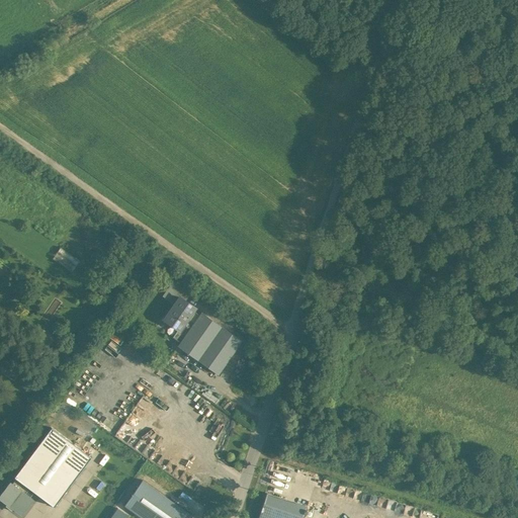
[(80,261),(61,248),(53,258),(72,272),(80,261)]
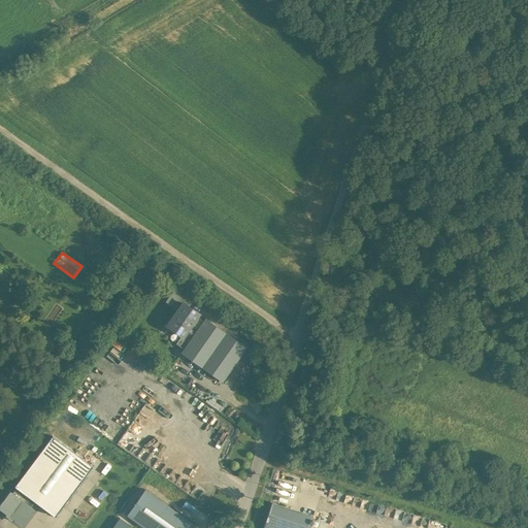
[(192,299),(176,289),(168,300),(179,307),(184,302),(188,305),(192,299)]
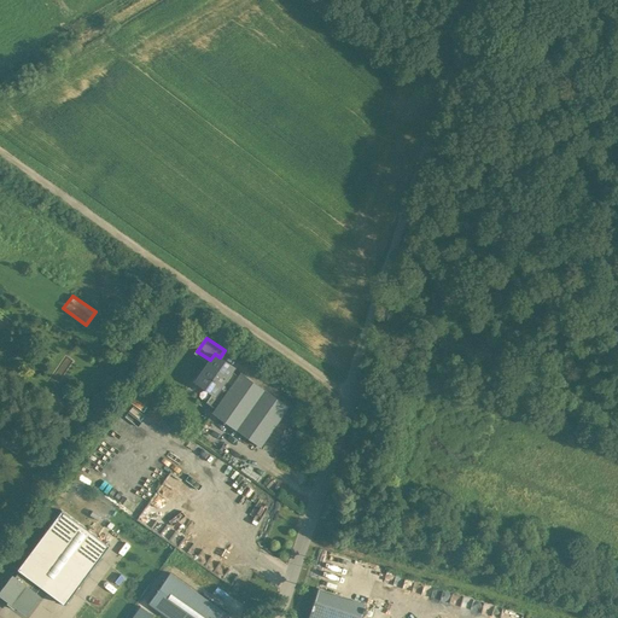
[(210,360),(196,380),(213,392),(207,402),(215,408),(238,375),(229,371),(233,366),(220,357),(215,354),(210,360)]
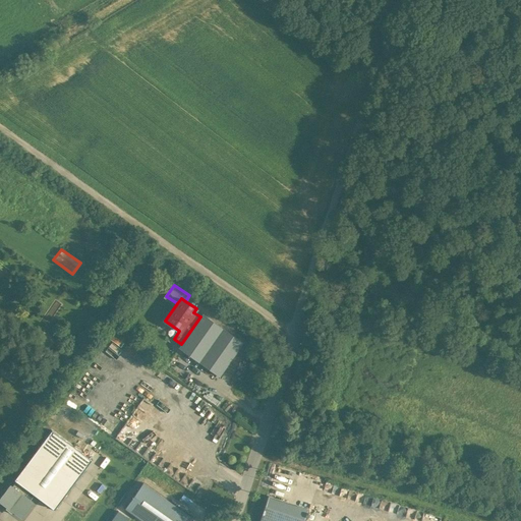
[(243,342),(203,313),(200,316),(181,344),(178,348),(219,377),(243,342)]
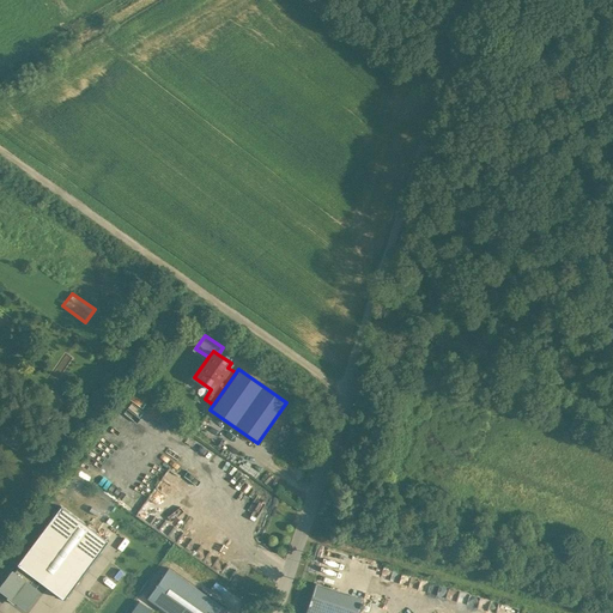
[(65,509),(61,505),(17,564),(19,566),(41,582),(64,599),(96,557),(108,541),(65,509)]
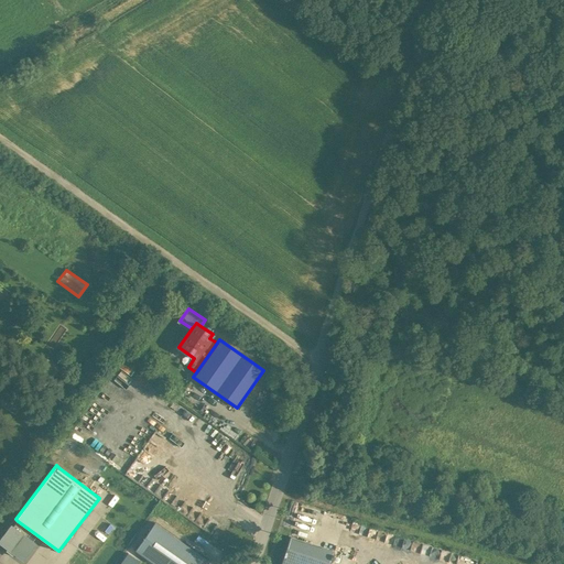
[(38,535),(18,521),(13,527),(33,541),(38,535)]
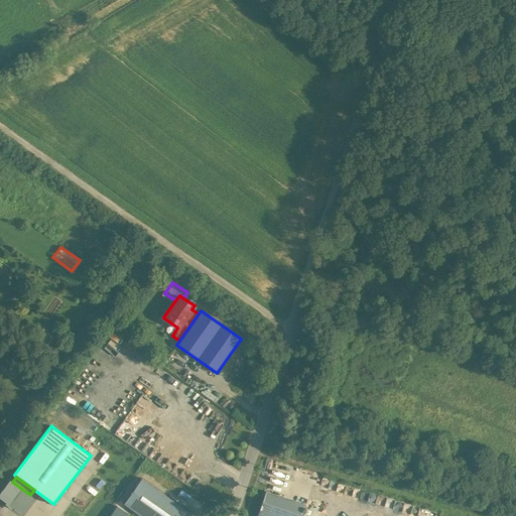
[(188,515),(190,513),(142,478),(124,503),(142,515),(188,515)]
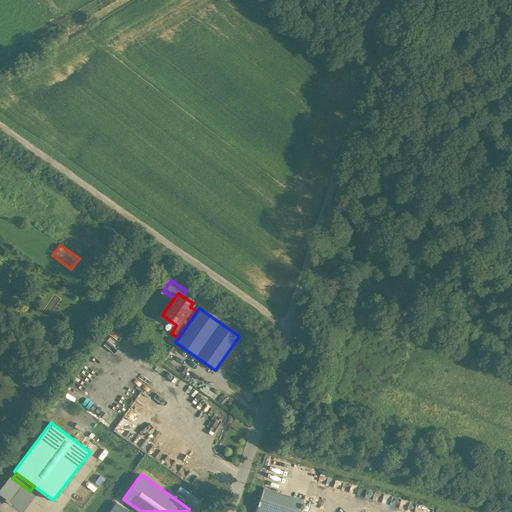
[(12,478),(10,477),(0,489),(0,492),(7,497),(5,499),(11,504),(13,502),(21,507),(32,493),(30,491),(12,478)]
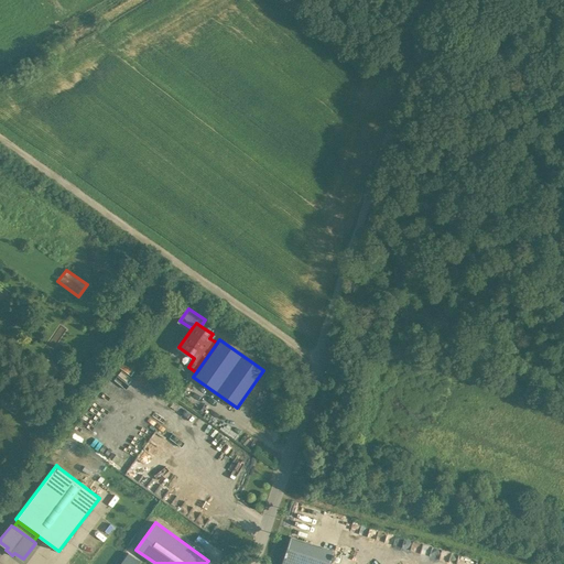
[(328,563),(333,551),(290,537),(283,559),(299,563),(328,563)]
